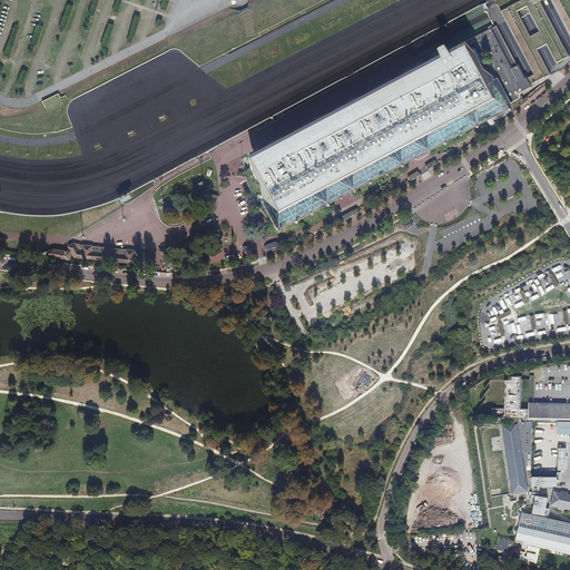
[(491,112),(493,116),(507,109),(505,106),(518,99),(516,95),(531,87),(530,85),(548,75),(536,49),(547,42),(557,61),(567,56),(538,0),(539,0),(552,0),(569,32),(569,2),(568,3),(564,0),(522,0),(502,11),(536,75),(524,79),(517,66),(516,65),(495,27),(465,42),(472,55),(449,67),(477,120),(491,112)]
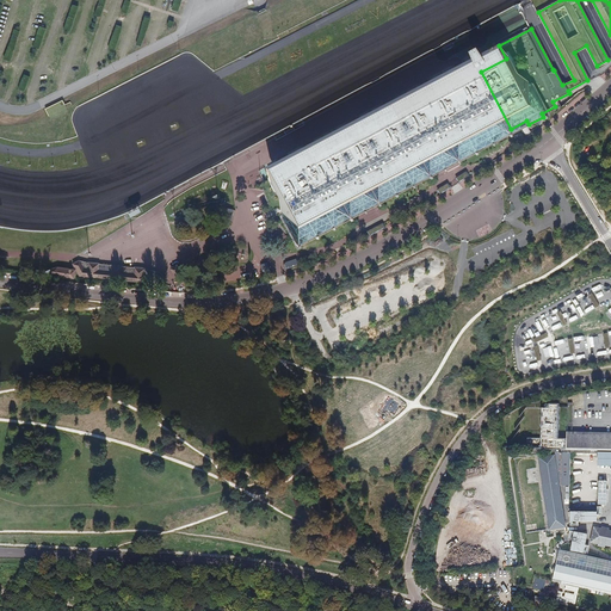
[(69,31),(78,7),(72,5),(63,30),(69,31)]
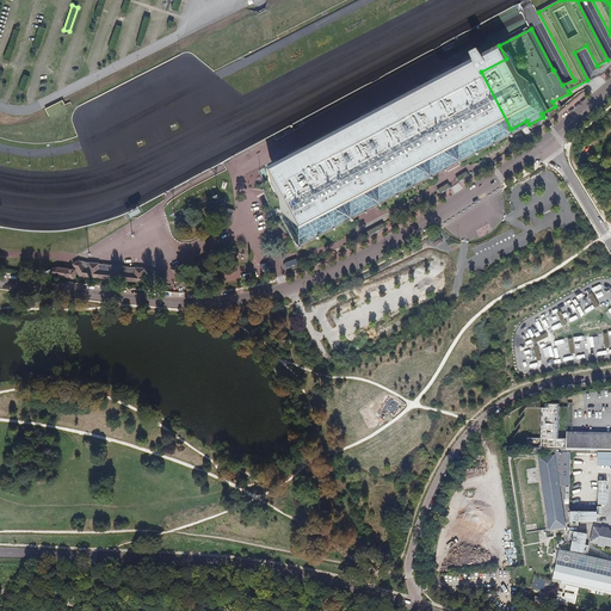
[(142,44),(148,18),(143,17),(139,34),(135,34),(133,42),(142,44)]
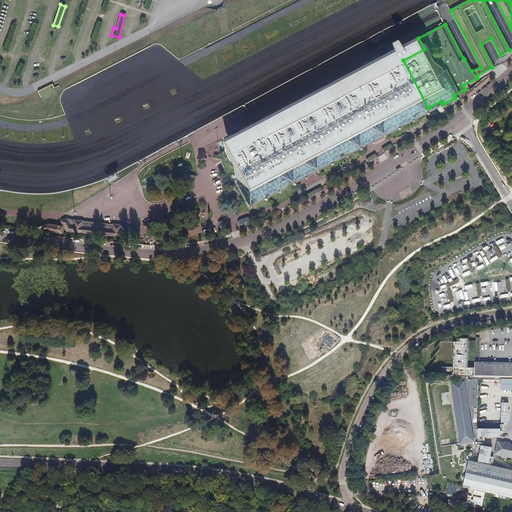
[(96,43),(101,22),(96,21),(91,41),(96,43)]
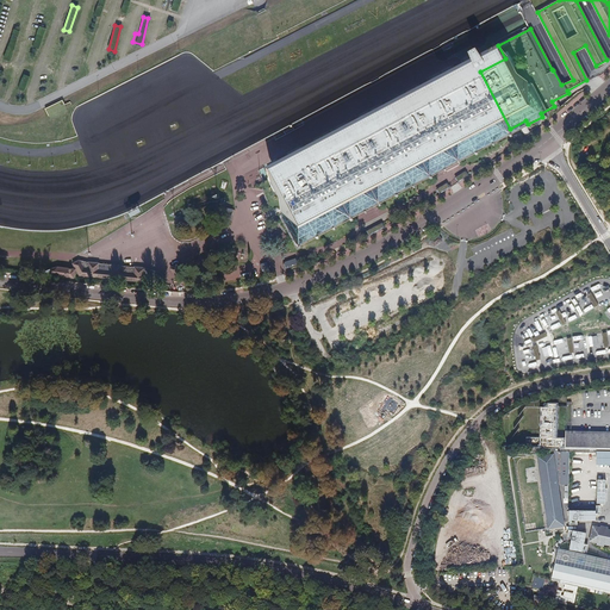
[(38,49),(44,29),(38,26),(32,48),(38,49)]
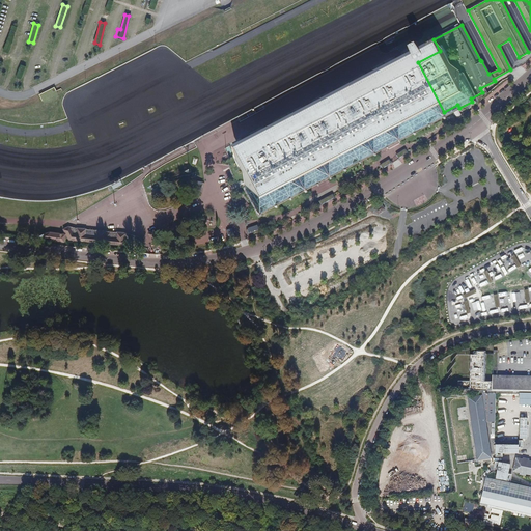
[(7,53),(15,33),(9,32),(3,51),(7,53)]
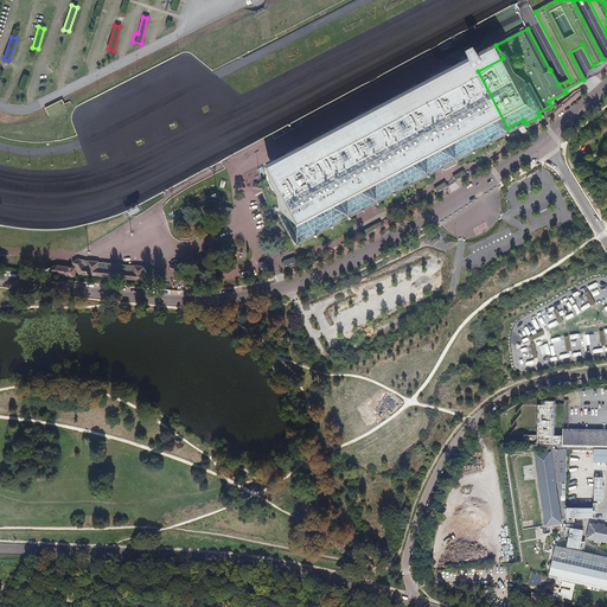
[(294,236),(397,181),(426,166),(428,168),(430,167),(430,168),(452,158),(451,157),(453,155),(452,153),(496,129),(496,131),(497,129),(498,131),(505,126),(467,53),(458,58),(466,72),(457,77),(452,66),(426,81),(432,90),(423,95),(417,85),(389,100),(395,109),(387,114),(381,104),(355,117),(360,128),(352,132),(346,122),(310,141),(266,165),(262,167),(244,176),(242,180),(244,186),(261,189),(269,211),(263,212),(266,217),(270,216),(287,235),(288,237),(291,235),(293,234),(294,236)]
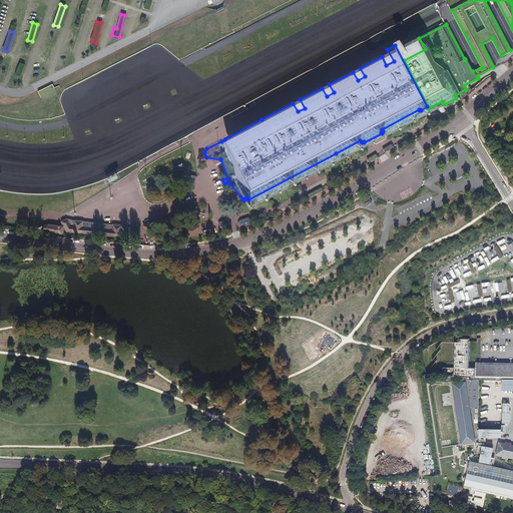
[(19,63),(15,74),(20,76),(24,64),(19,63)]
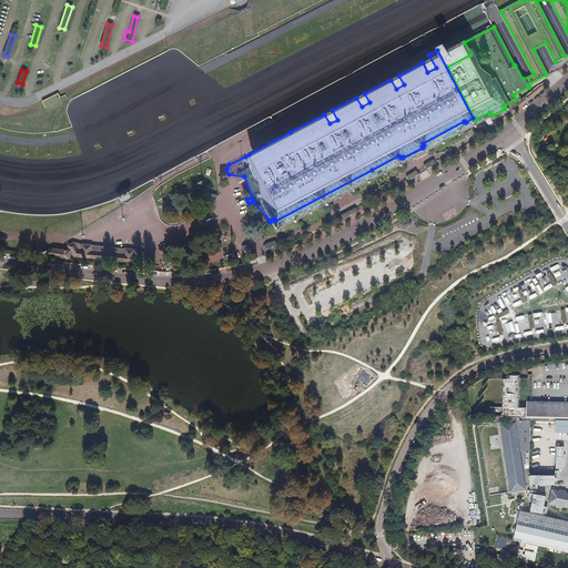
[(41,100),(44,109),(62,103),(59,94),(41,100)]
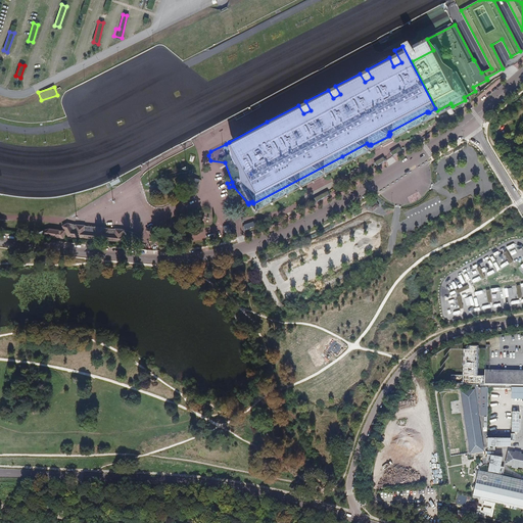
[(396,149),(398,152),(411,145),(409,142),(396,149)]
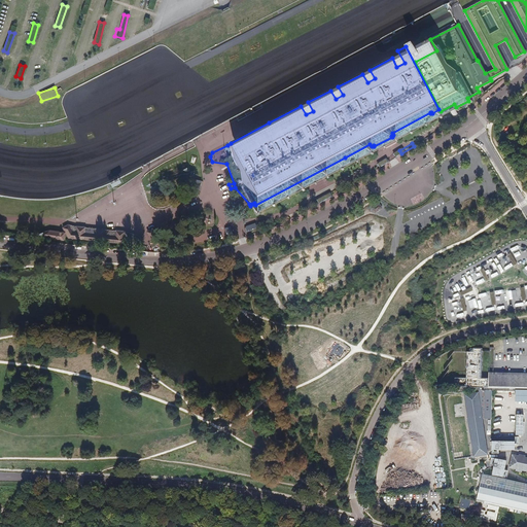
[(370,170),(371,173),(377,169),(383,166),(381,163),(370,170)]
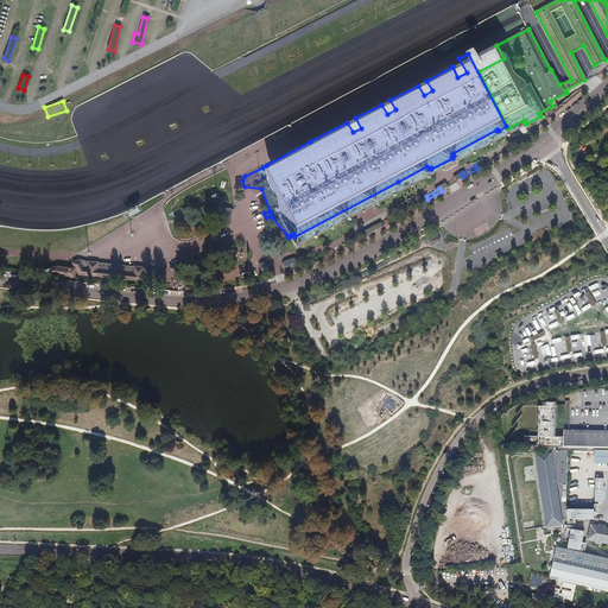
[(381,223),(366,232),(368,236),(384,228),(381,223)]
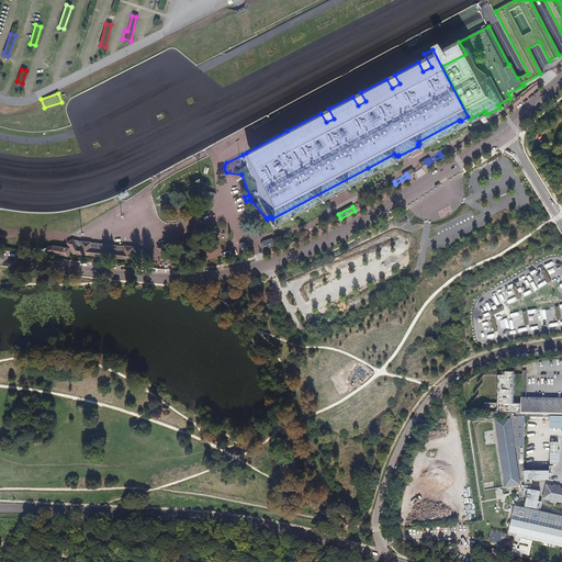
[(397,222),(401,226),(407,222),(404,217),(403,218),(402,217),(397,220),(398,221),(397,222)]
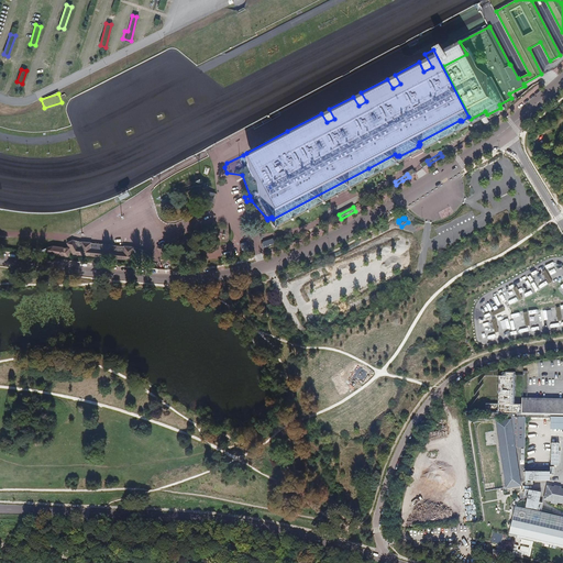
[(261,243),(263,249),(275,243),(273,238),(261,243)]
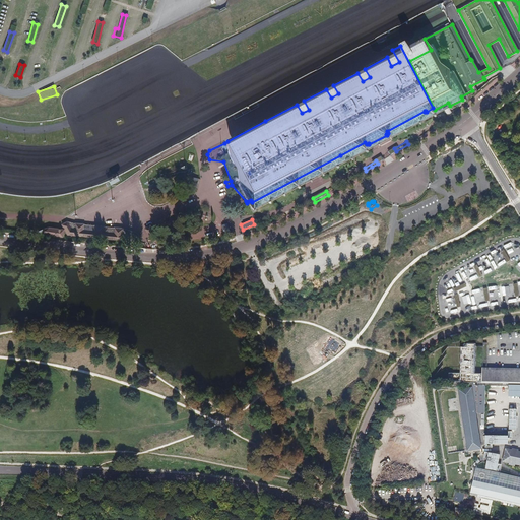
[(129,230),(127,230),(67,222),(60,225),(61,228),(63,226),(68,235),(140,242),(140,237),(139,236),(137,234),(135,232),(134,232),(132,231),(131,231),(129,230)]
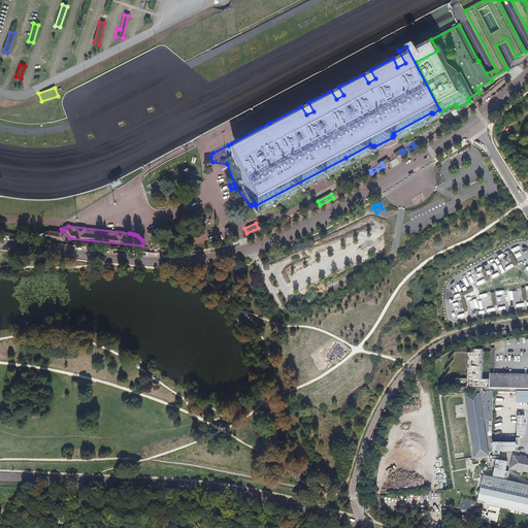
[(155,244),(157,245),(158,244),(160,243),(153,229),(147,232),(155,244)]
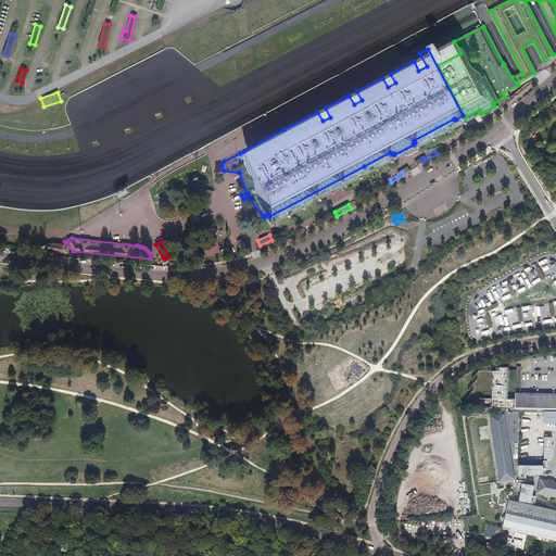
[(45,244),(45,251),(66,253),(67,245),(53,243),(52,242),(45,244)]
